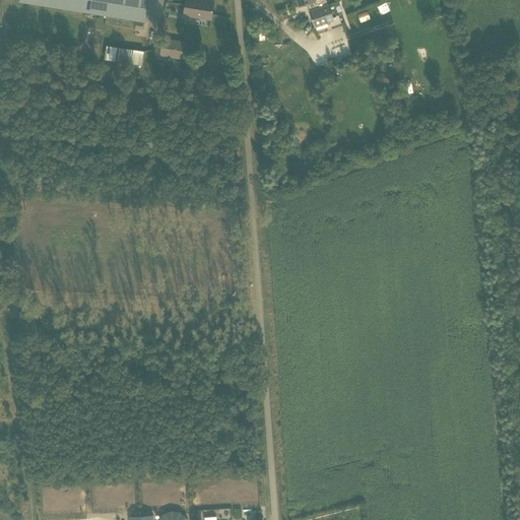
[(19,0),(19,2),(144,21),(147,0),(19,0)]
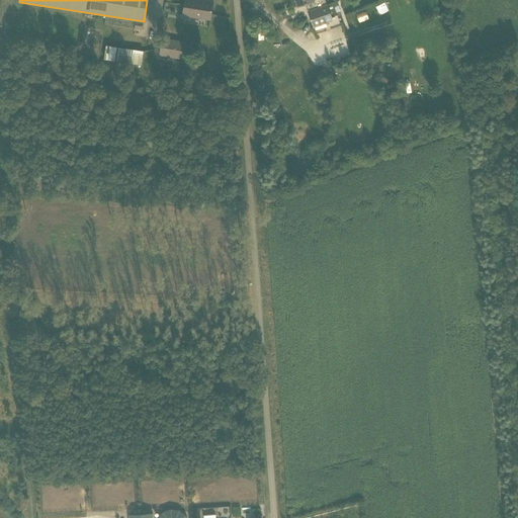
[(184,0),(183,15),(209,19),(212,2),(212,1),(211,3),(200,1),(199,0),(199,1),(195,0),(184,0)]
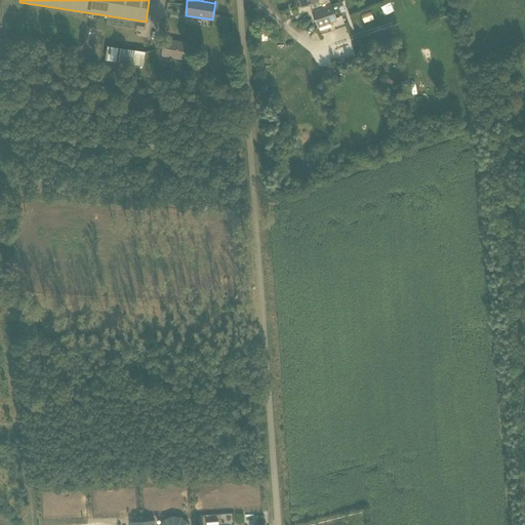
[(299,0),(301,6),(310,3),(313,10),(312,11),(317,27),(342,17),(337,2),(320,8),(317,1),(317,0),(299,0)]
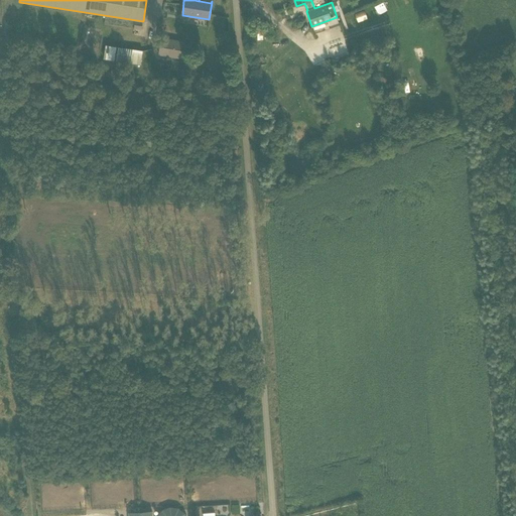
[(385,0),(378,2),(382,11),(389,9),(385,0)]
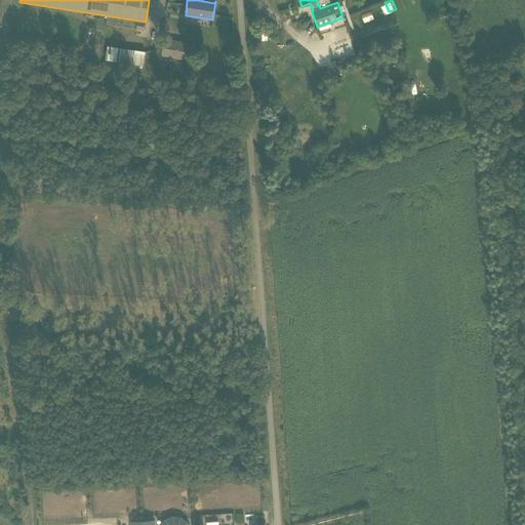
[(136,29),(144,30),(145,23),(137,22),(136,29)]
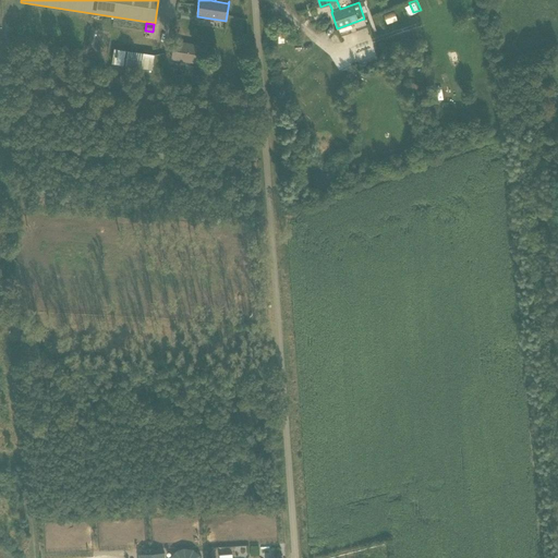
[(201,46),(174,41),(171,59),(197,63),(201,46)]
